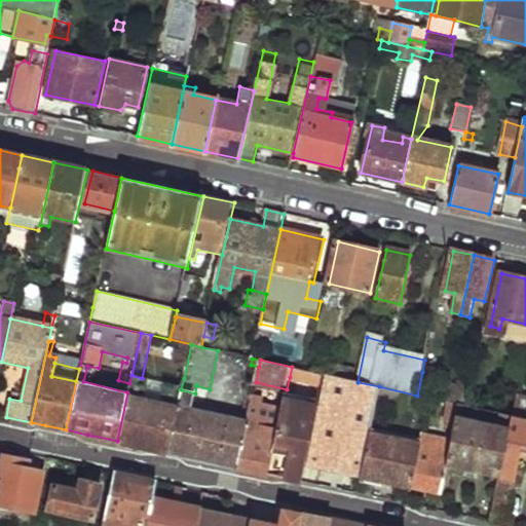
[(292,367),(290,377),(323,385),(325,374),(292,367)]
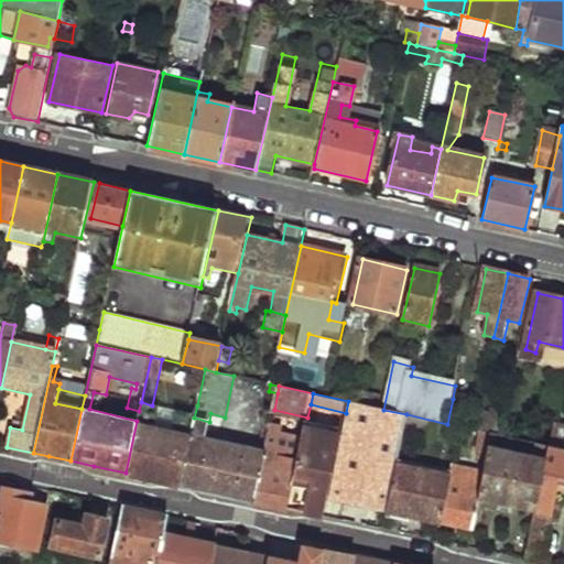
[(453,399),(447,424),(456,425),(462,402),(453,399)]
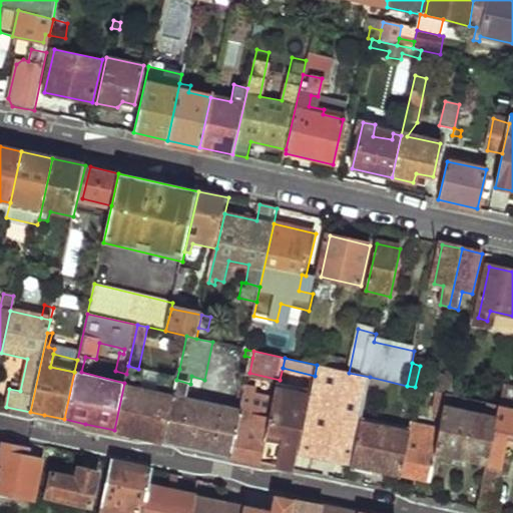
[(124,383),(114,430),(137,435),(164,441),(176,380),(179,369),(168,367),(166,375),(160,374),(156,393),(140,390),(144,371),(138,369),(128,366),(126,374),(124,383)]
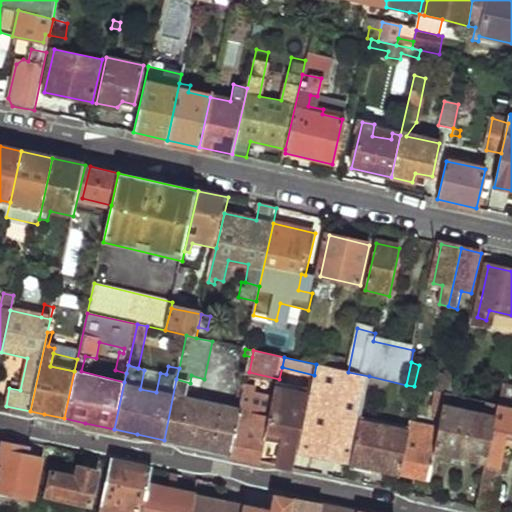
[(321,366),(302,452),(351,462),(361,414),(367,387),(369,376),(348,372),(321,366)]
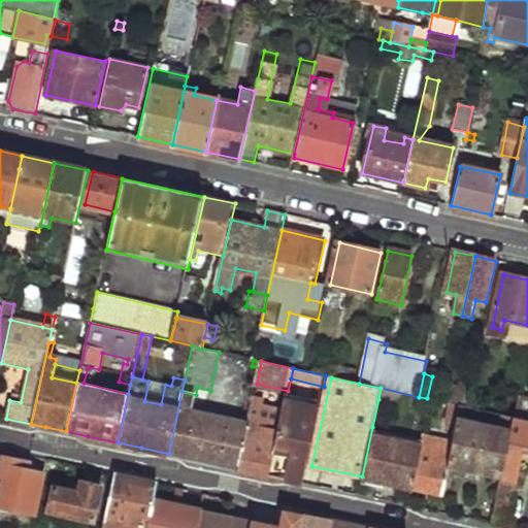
[(449,380),(443,402),(450,403),(458,405),(462,383),(449,380)]
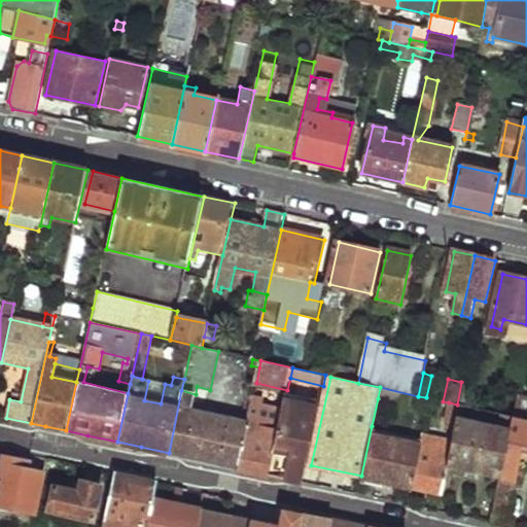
[(461,382),(457,405),(466,407),(471,383),(461,382)]
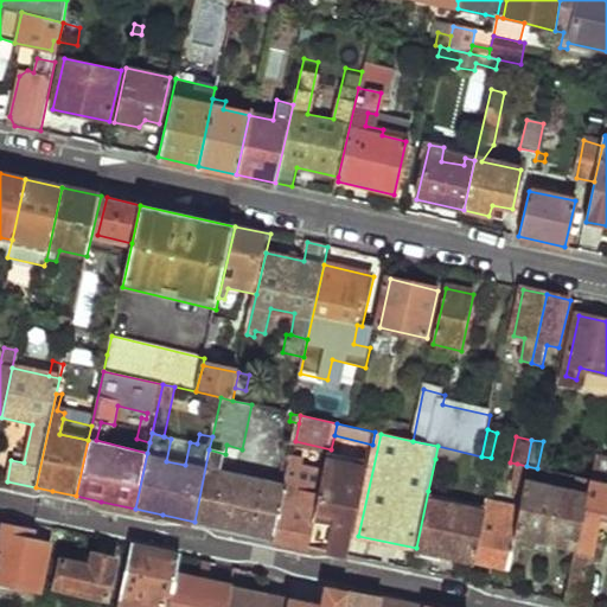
[(438,446),(435,459),(493,473),(493,468),(496,459),(491,458),(481,457),(438,446)]
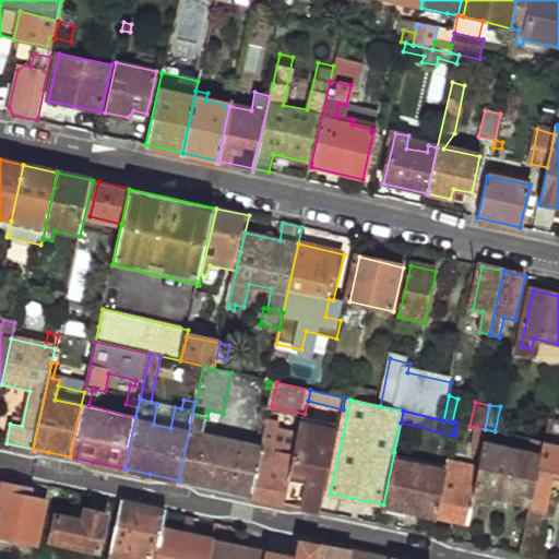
[(192,414),(179,480),(217,488),(253,496),(263,449),(203,437),(207,418),(192,414)]
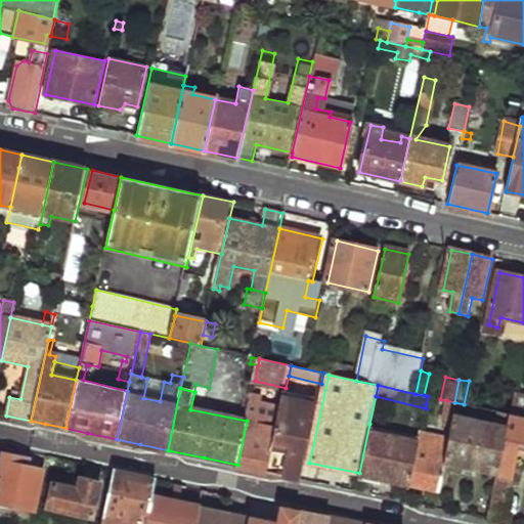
[(428,396),(426,404),(445,409),(446,400),(440,399),(428,396)]
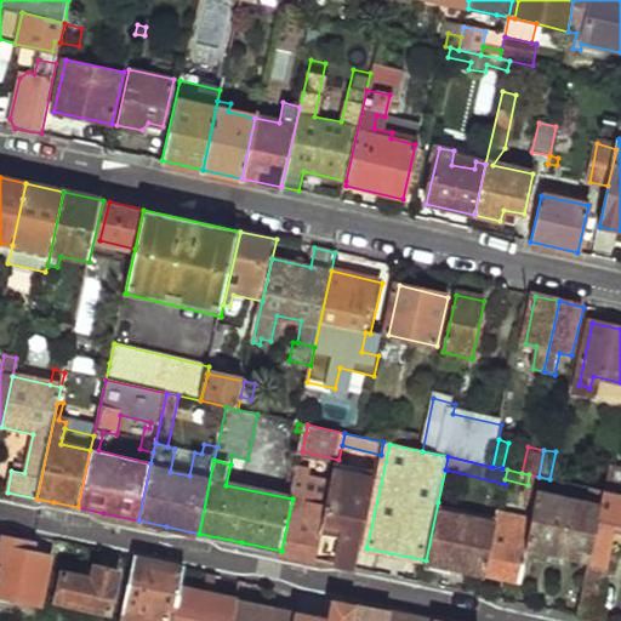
[(336,472),(330,497),(325,522),(343,525),(336,563),(357,568),(375,480),(336,472)]
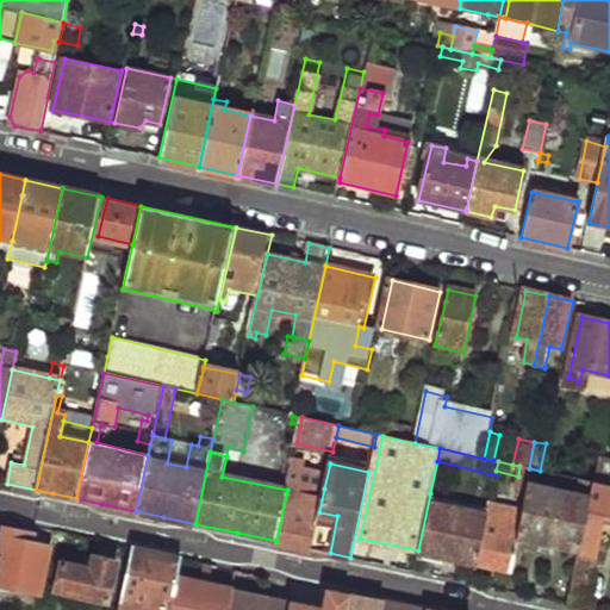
[(518,477),(515,489),(518,490),(518,497),(524,498),(529,468),(520,466),(518,477)]
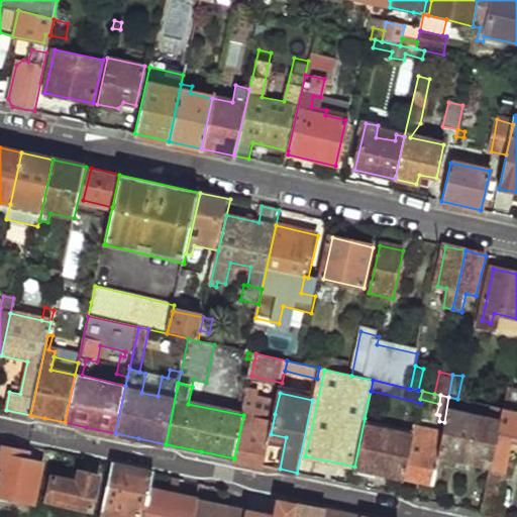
[(442,432),(437,456),(492,469),(505,410),(492,407),(490,418),(454,410),(457,399),(448,397),(444,422),(442,432)]
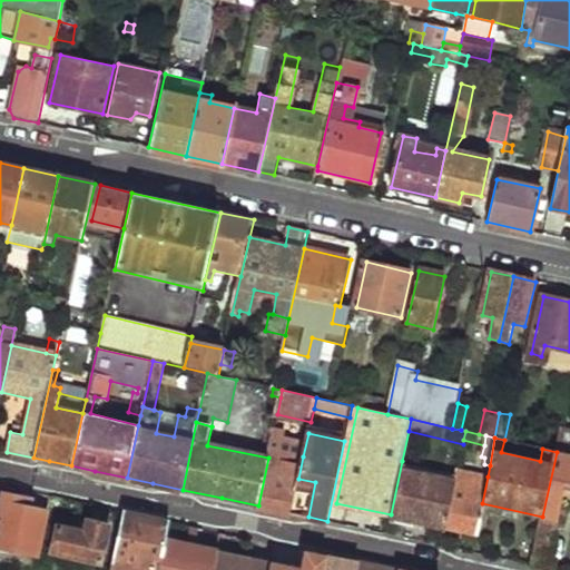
[(272,440),(269,450),(278,452),(281,442),(272,440)]
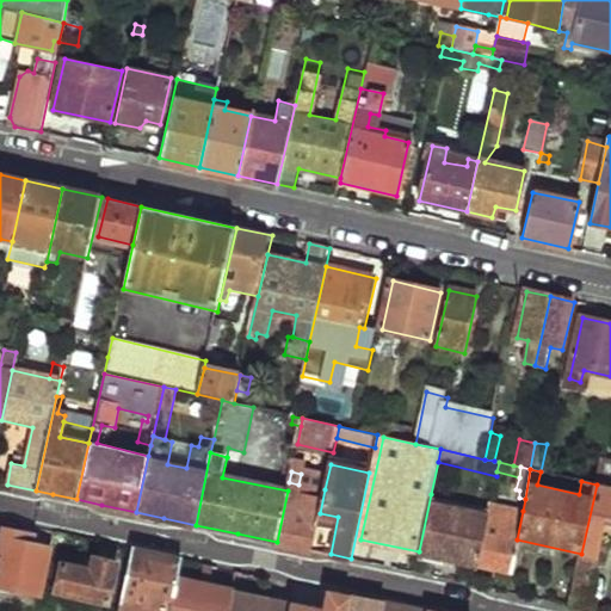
[(288,491),(277,542),(292,547),(312,550),(320,513),(325,489),(298,485),(289,482),(288,491)]
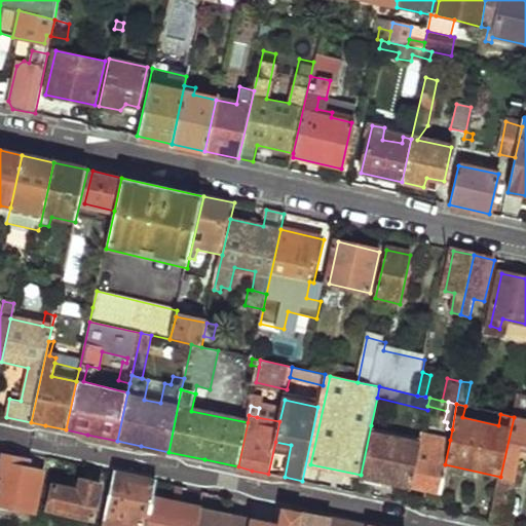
[(525,419),(514,417),(500,477),(490,521),(508,525),(523,446),(525,446),(525,419)]
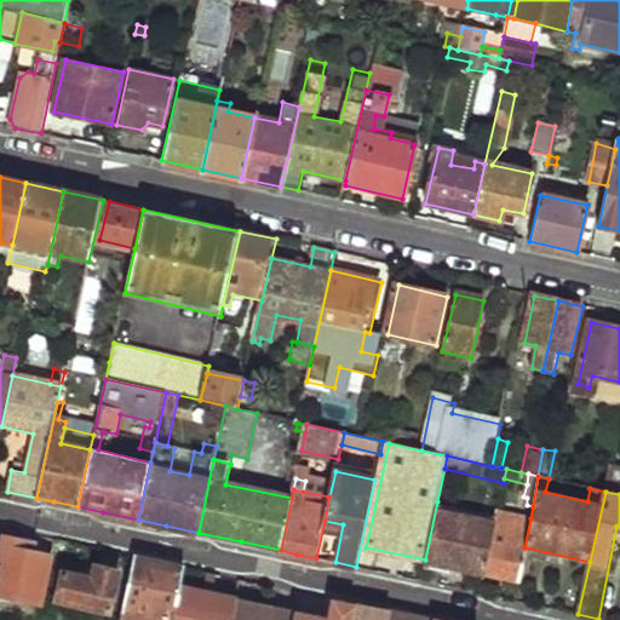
[(437,501),(425,560),(484,573),(495,523),(448,514),(452,505),(437,501)]
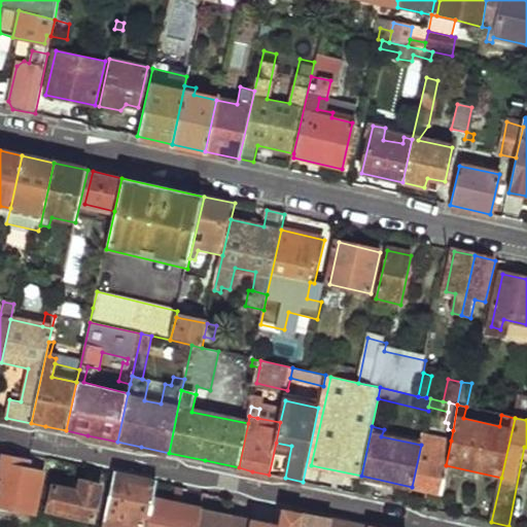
[(421,445),(412,487),(441,494),(446,465),(451,441),(423,434),(421,445)]
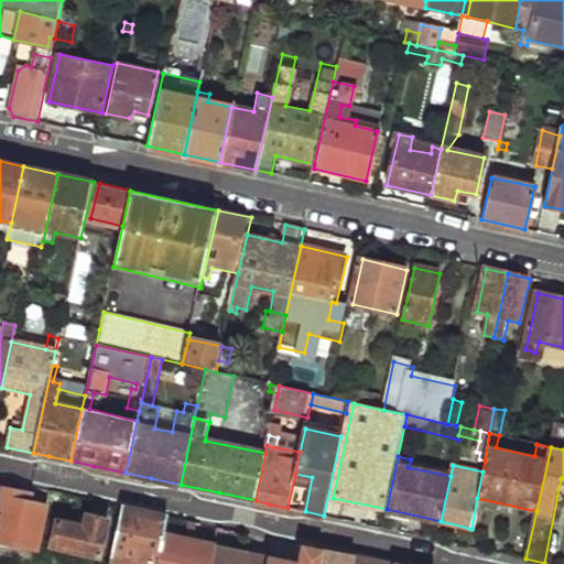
[(2,489),(0,498),(0,540),(39,549),(47,509),(33,506),(35,496),(2,489)]
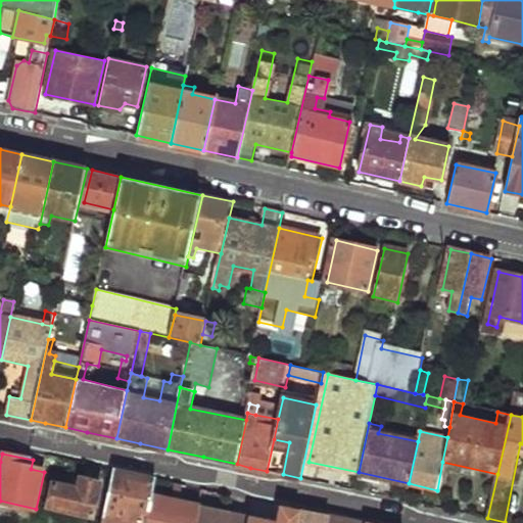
[(112,469),(100,522),(116,522),(119,516),(128,518),(127,522),(146,522),(152,494),(156,479),(131,473),(112,469)]
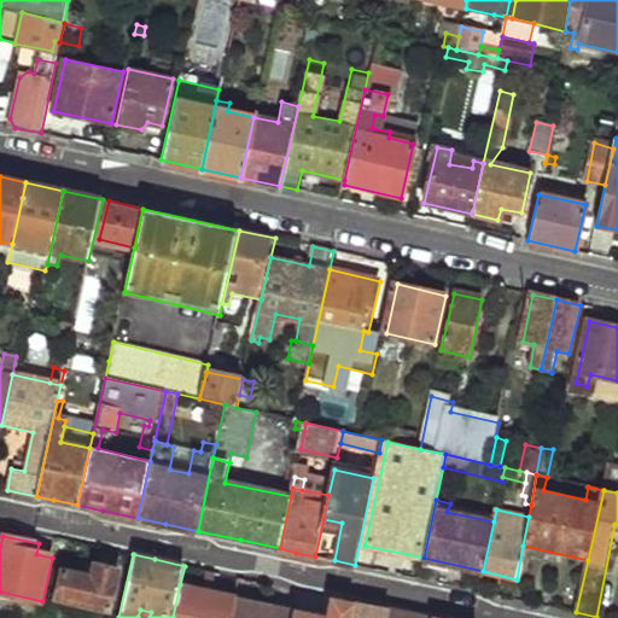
[(63,570),(56,599),(70,602),(68,612),(91,617),(94,606),(110,608),(118,570),(94,564),(92,571),(85,569),(83,575),(63,570)]
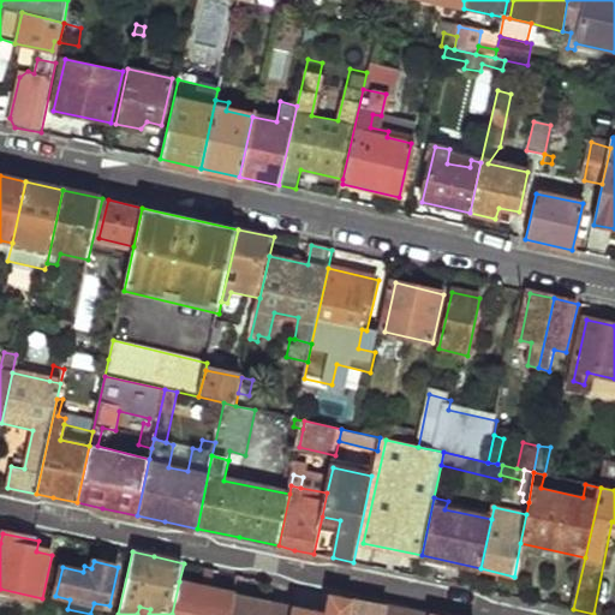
[(179,581),(172,614),(230,614),(234,593),(179,581)]
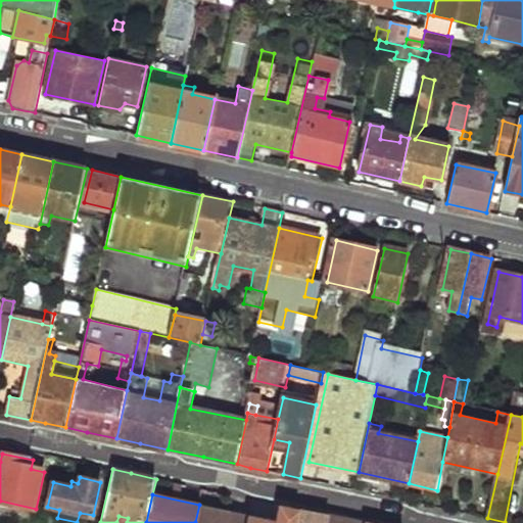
[(246,522),(248,516),(199,505),(195,522),(246,522)]
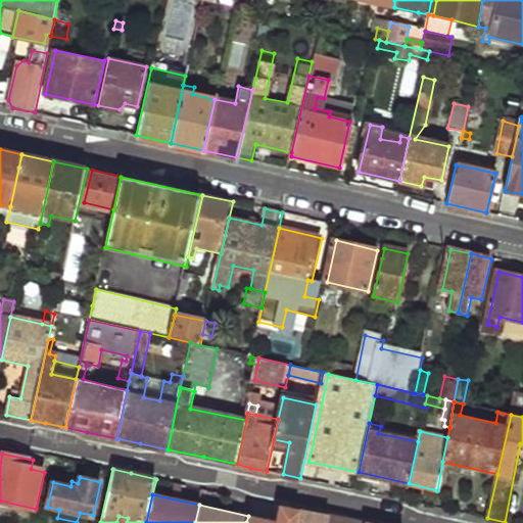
[(283,506),(278,522),(298,522),(302,510),(283,506)]
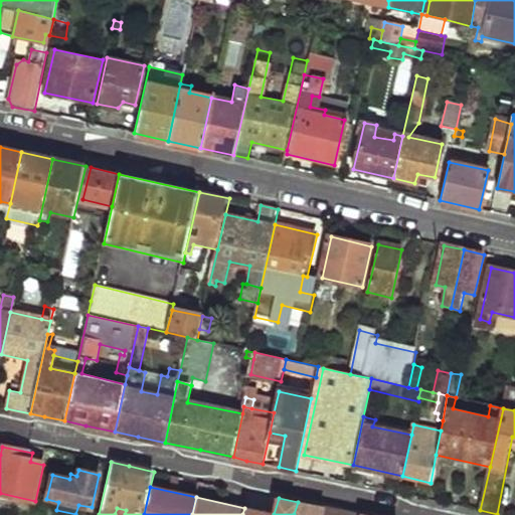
[(298,502),(294,514),(321,514),(323,508),(310,505),(298,502)]
